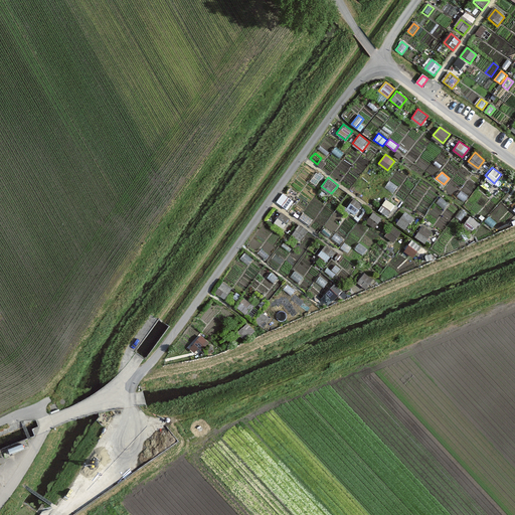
[(400,184),(392,178),(387,185),(395,190),(400,184)]
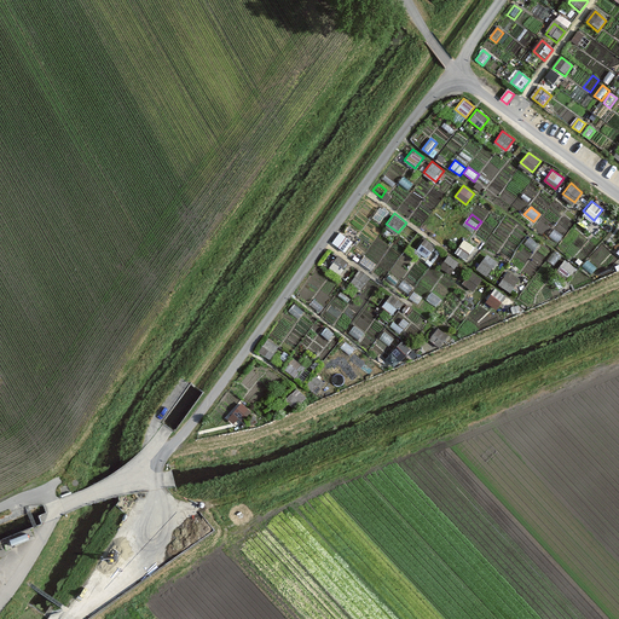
[(563,236),(554,229),(548,237),(557,243),(563,236)]
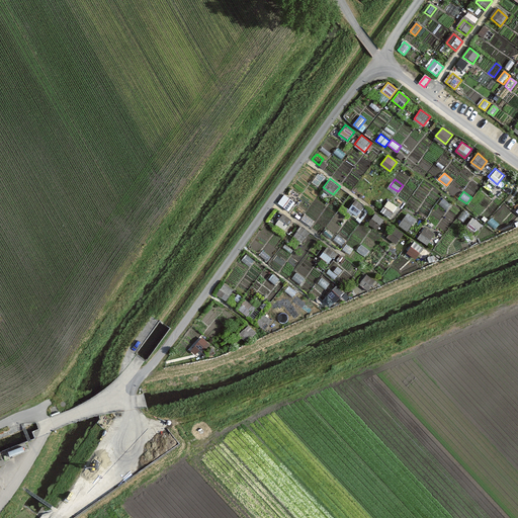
[(287,194),(280,203),(289,210),(296,201),(287,194)]
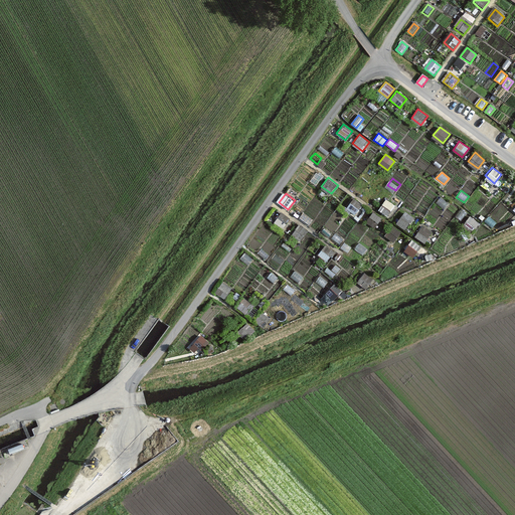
[(449,203),(441,197),(436,203),(444,209),(449,203)]
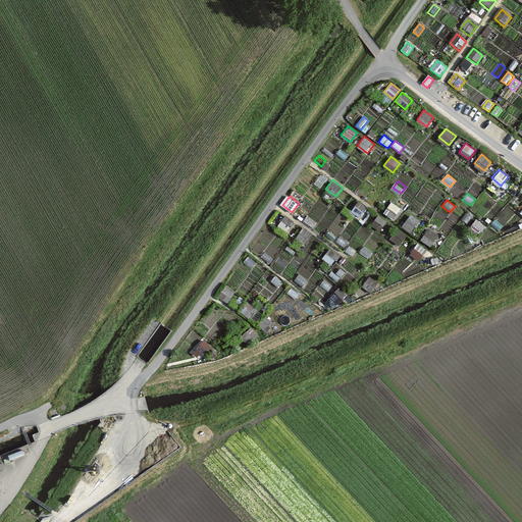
[(359,201),(352,210),(361,217),(368,209),(359,201)]
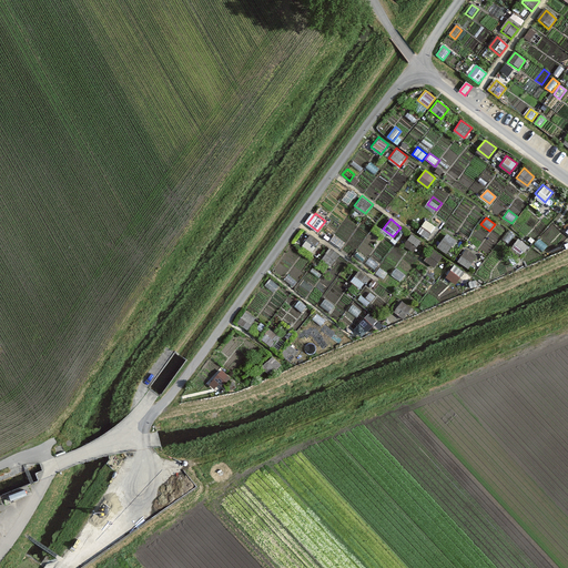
[(425,220),(417,230),(428,237),(436,227),(425,220)]
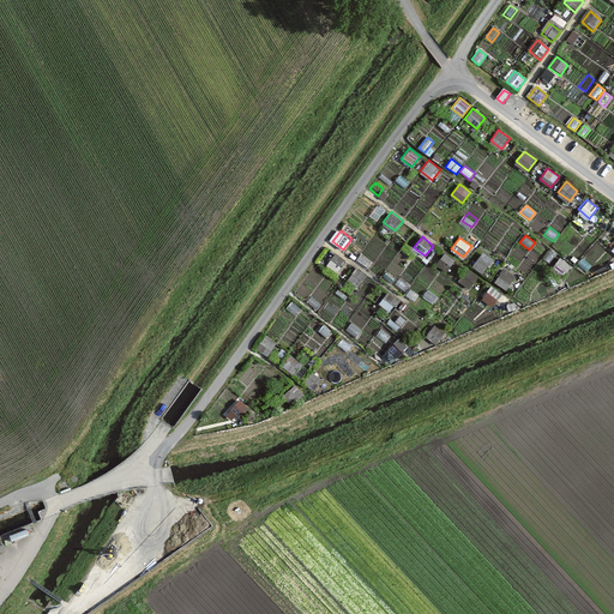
[(558,254),(551,250),(542,258),(551,264),(558,254)]
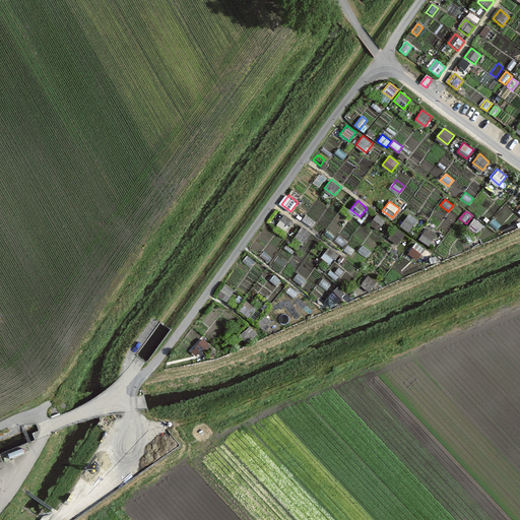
[(283,213),(276,222),(286,230),(294,220),(283,213)]
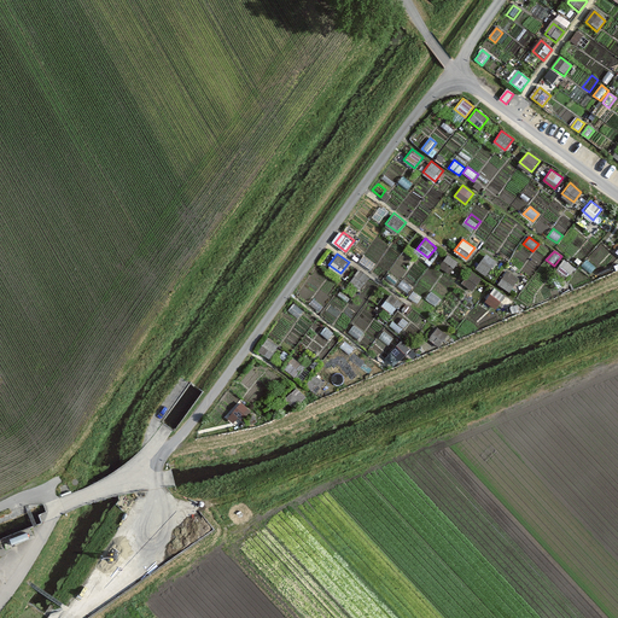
[(448,254),(439,264),(450,273),(459,262),(448,254)]
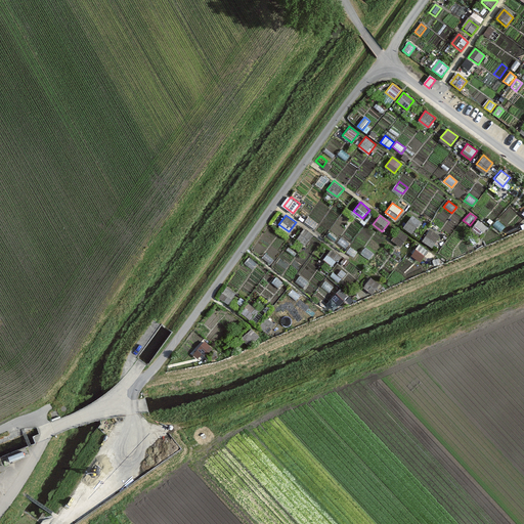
[(318,223),(308,216),(304,222),(314,229),(318,223)]
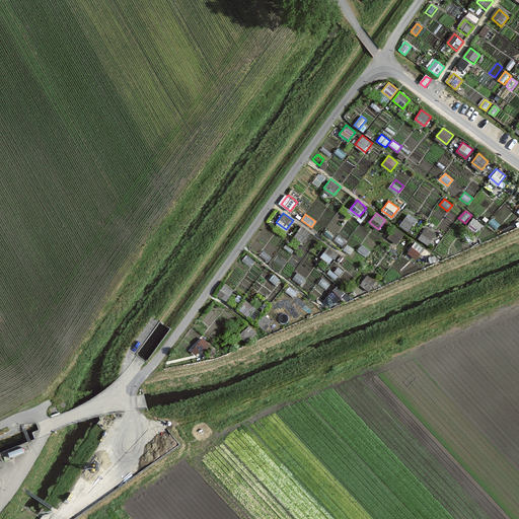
[(406,215),(399,224),(410,231),(417,222),(406,215)]
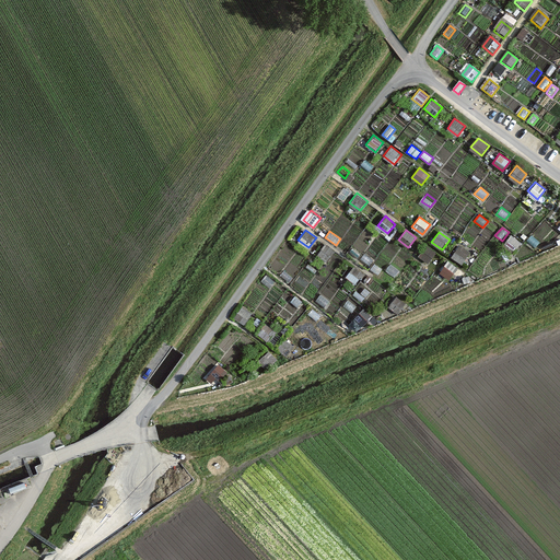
[(510,234),(503,244),(513,252),(521,242),(510,234)]
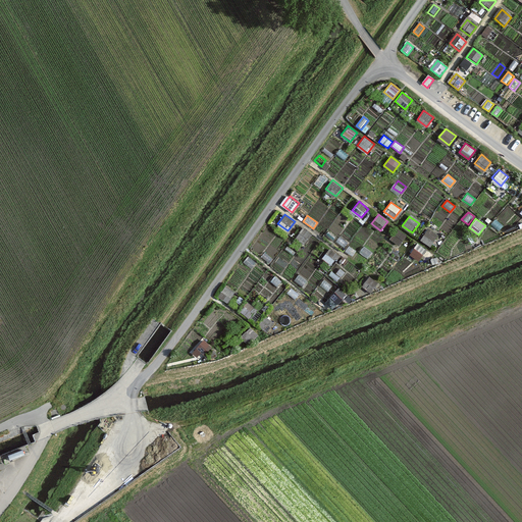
[(302,226),(295,236),(305,243),(312,233),(302,226)]
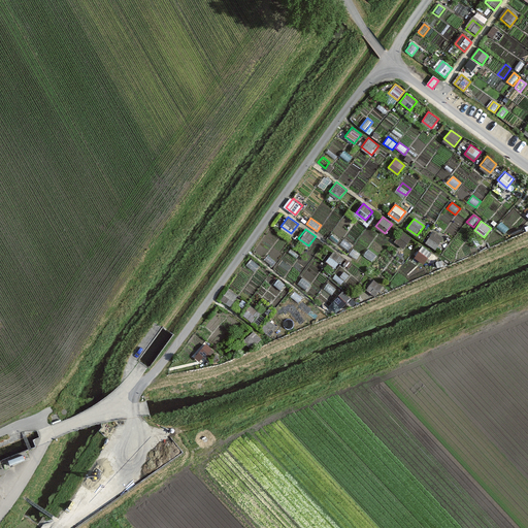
[(401,231),(394,240),(404,248),(411,239),(401,231)]
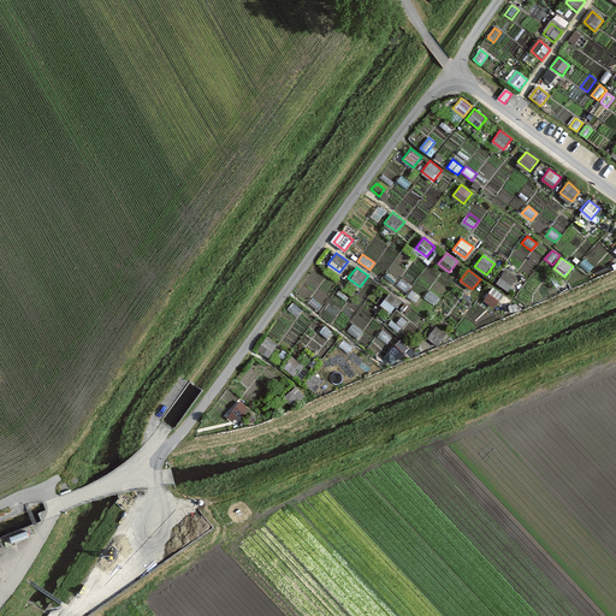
[(504,270),(496,280),(508,290),(516,279),(504,270)]
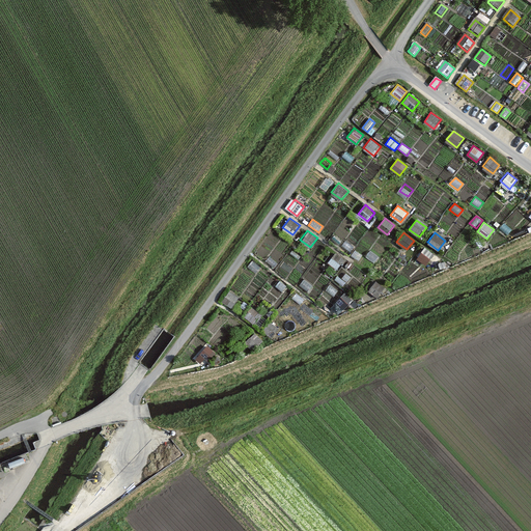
[(341,241),(334,235),(331,240),(338,245),(341,241)]
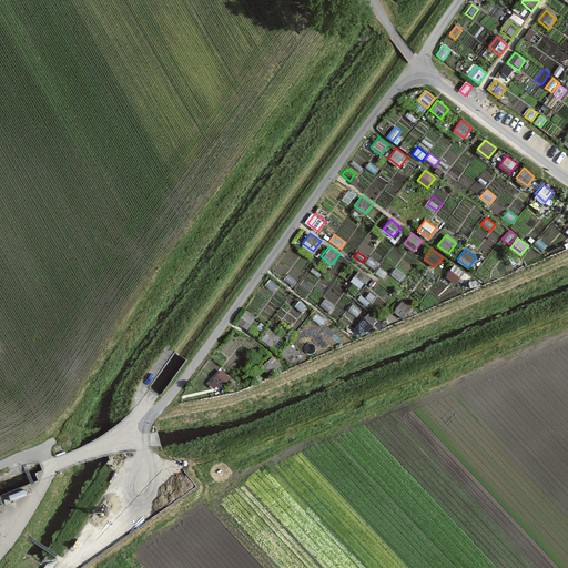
[(378,264),(371,257),(365,263),(374,271),(378,264)]
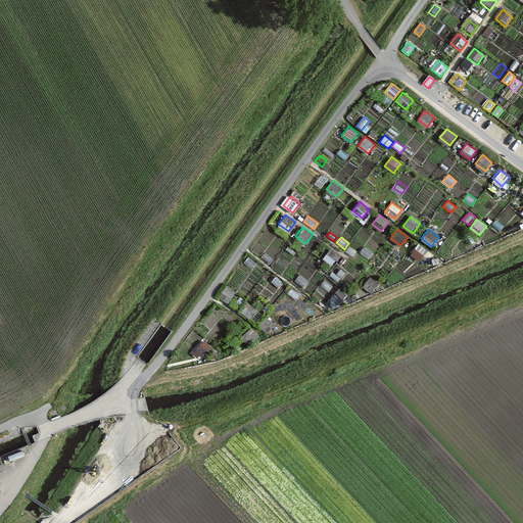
[(373,253),(365,247),(360,253),(368,259),(373,253)]
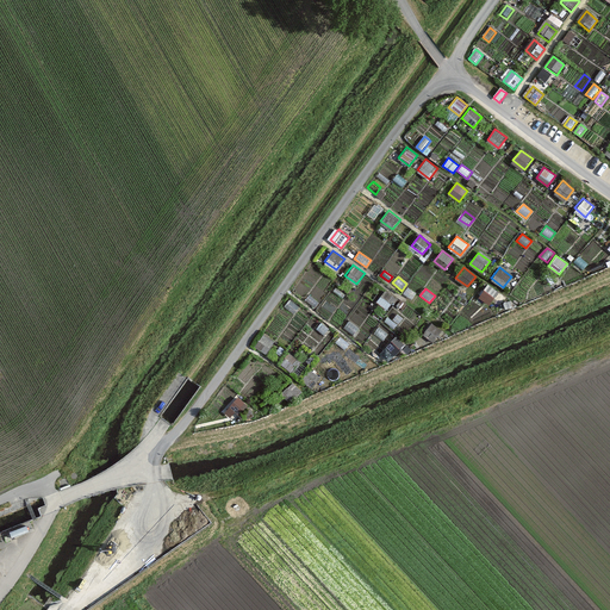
[(385,290),(377,300),(387,309),(396,298),(385,290)]
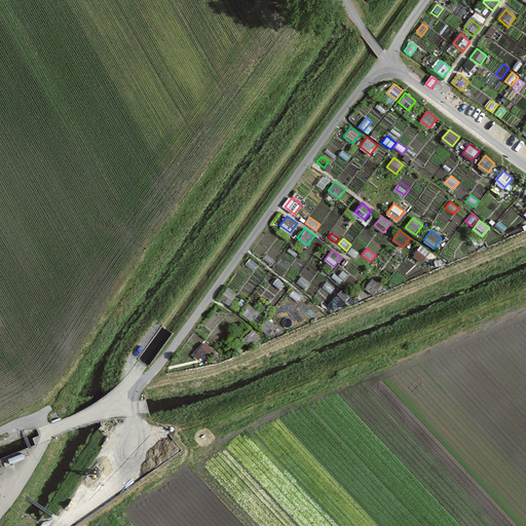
[(275,261),(267,255),(264,259),(272,265),(275,261)]
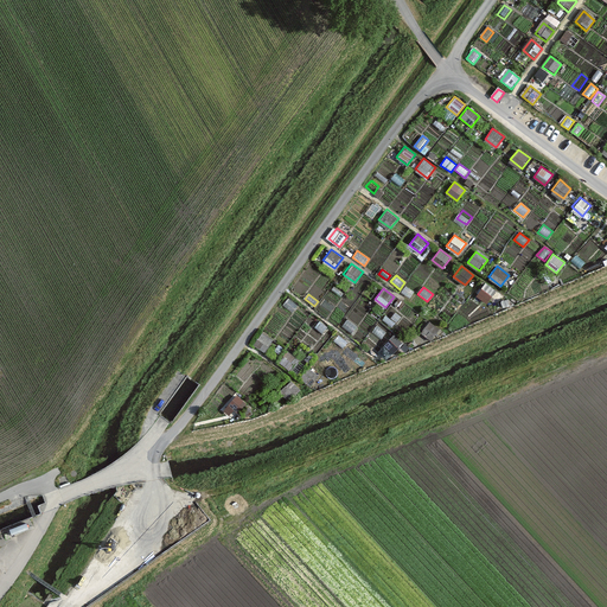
[(298,305),(288,298),(282,306),(292,313),(298,305)]
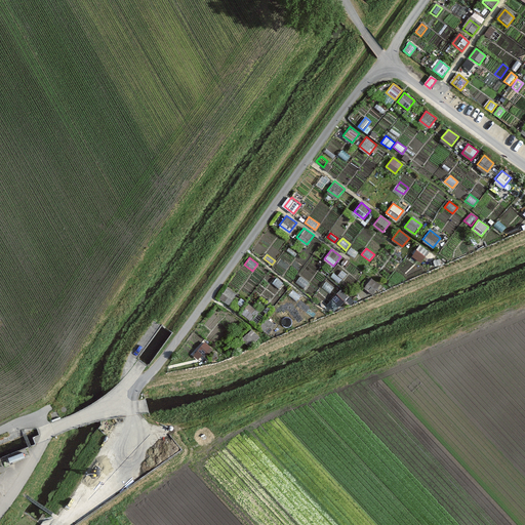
[(341,280),(333,274),(328,280),(336,286),(341,280)]
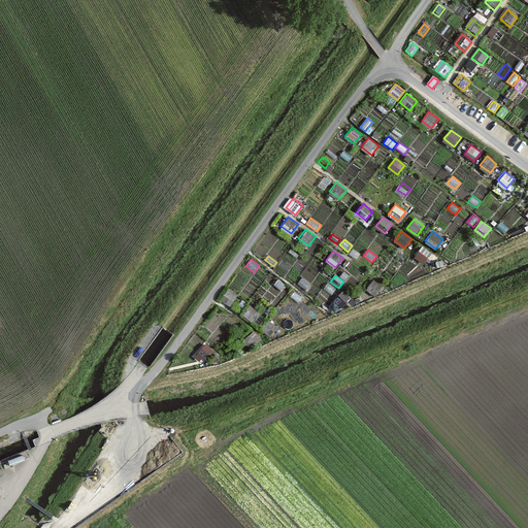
[(310,284),(302,277),(297,285),(305,291),(310,284)]
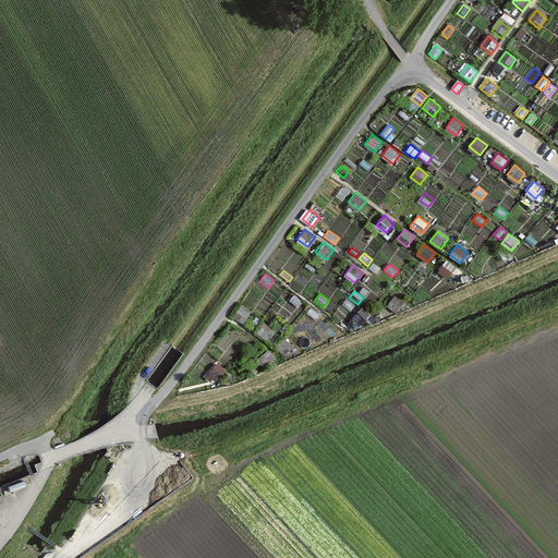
[(302,301),(293,294),(289,302),(296,307),(302,301)]
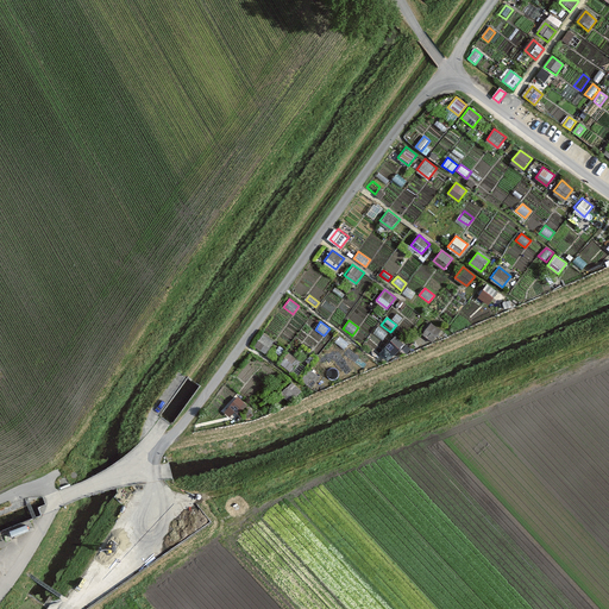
[(429,322),(422,333),(433,341),(441,331),(429,322)]
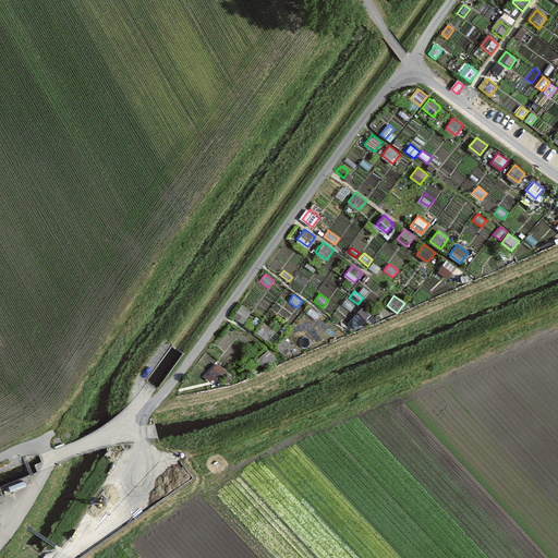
[(241,305),(233,315),(244,324),(252,314),(241,305)]
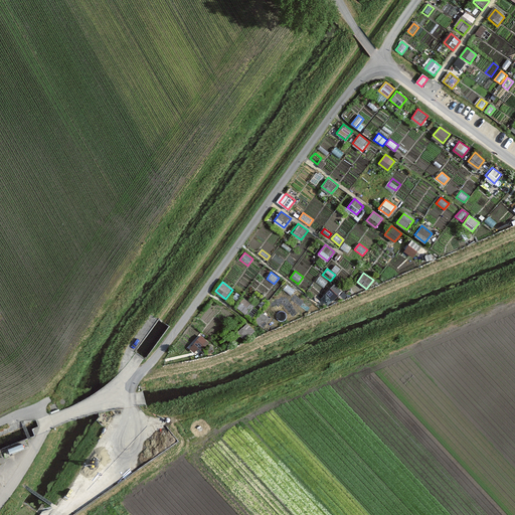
[(334,284),(326,292),(334,301),(342,293),(334,284)]
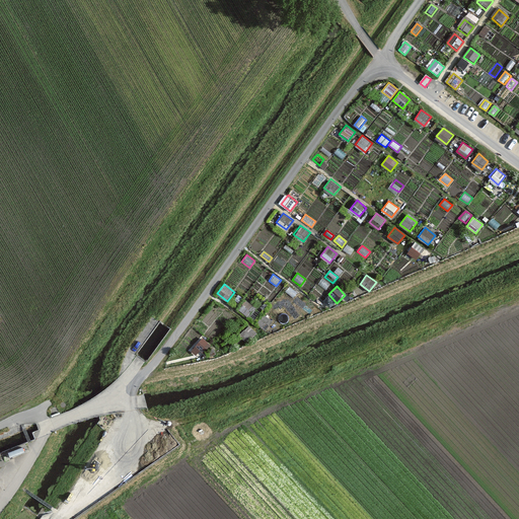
[(297,293),(289,287),(285,292),(293,298),(297,293)]
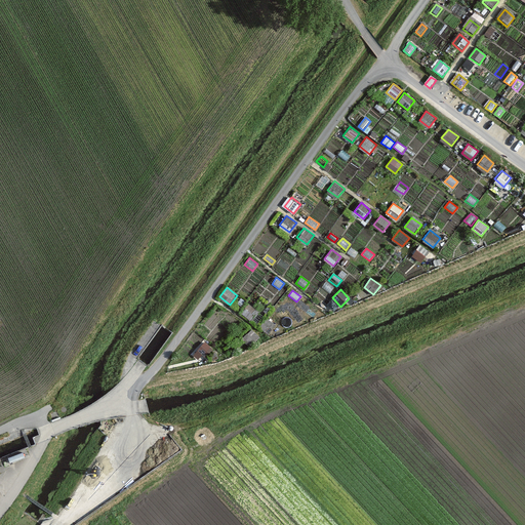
[(249,305),(242,314),(251,321),(258,312),(249,305)]
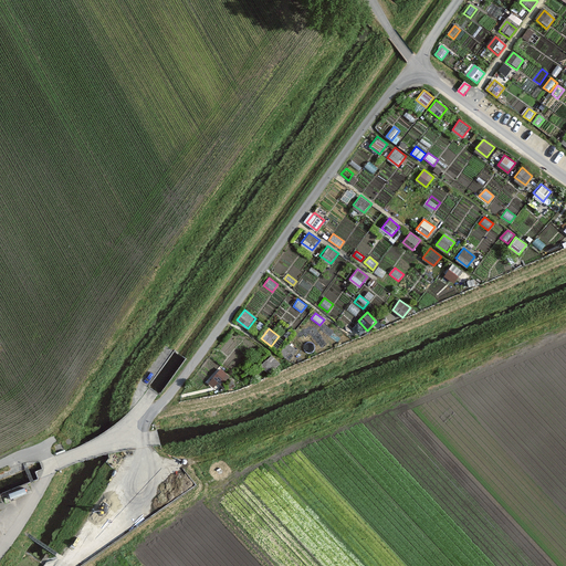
[(286,342),(279,352),(290,359),(297,349),(286,342)]
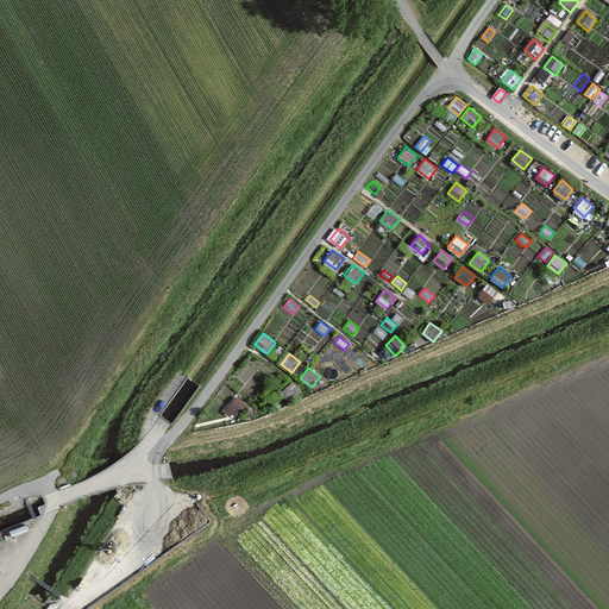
[(292,381),(282,390),(292,401),(301,391),(292,381)]
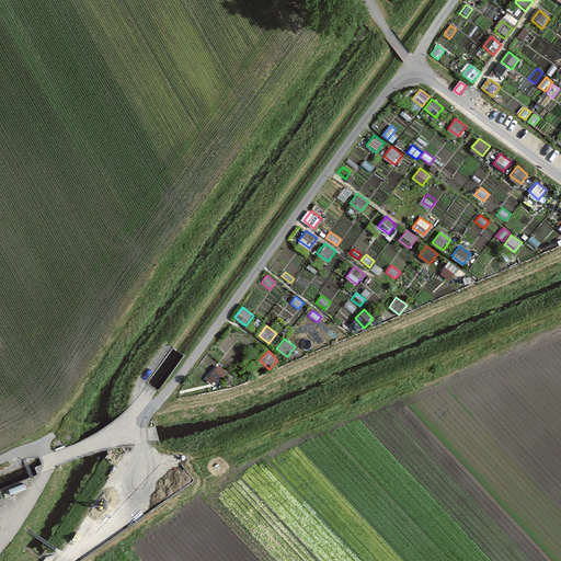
[(218,366),(208,376),(217,382),(226,373),(218,366)]
